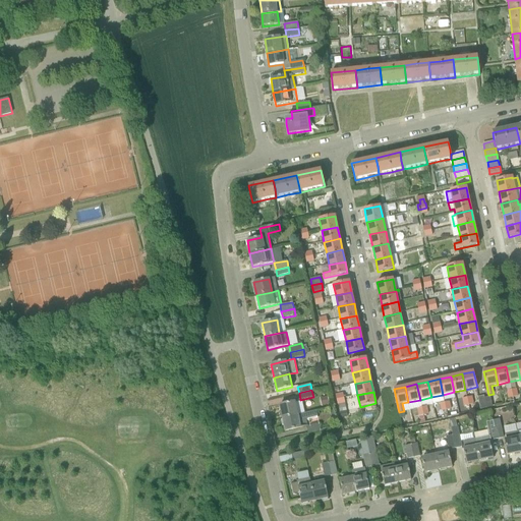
[(486,408),(484,398),(483,396),(477,397),(480,409),(486,408)]
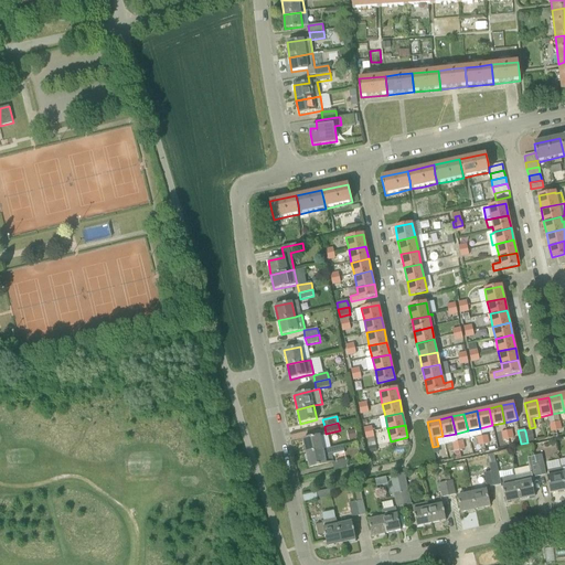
[(528,443),(534,441),(532,429),(525,432),(528,443)]
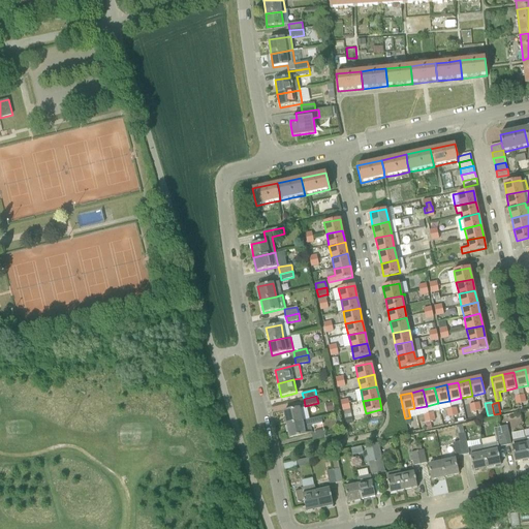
[(287,425),(302,422),(300,408),(284,411),(287,425)]
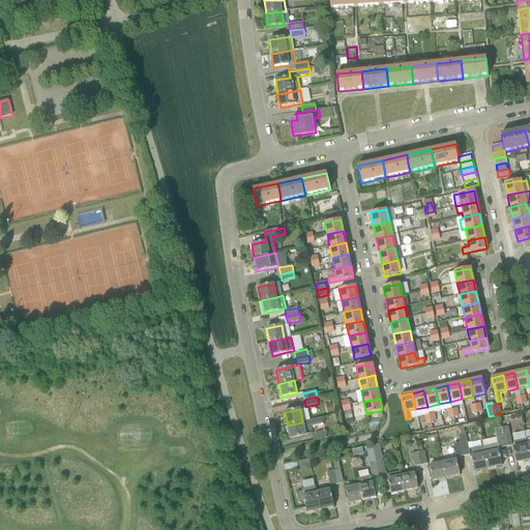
[(302,422),(288,425),(291,439),(312,434),(311,428),(315,427),(323,424),(322,418),(302,422)]
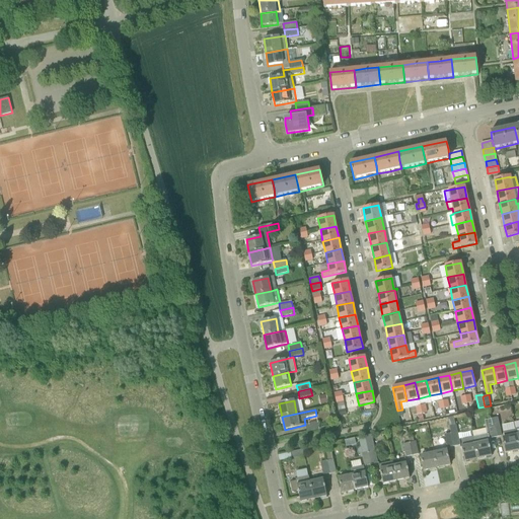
[(495,437),(501,436),(498,424),(497,418),(491,419),(495,437)]
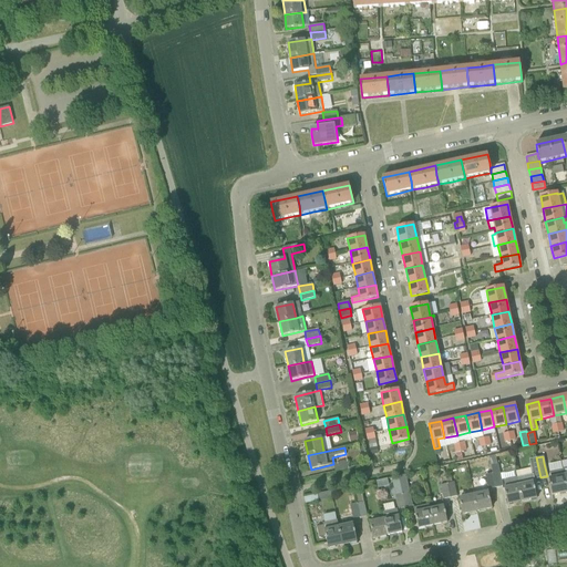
[(517,477),(522,502),(536,498),(533,482),(534,481),(534,480),(540,477),(536,457),(529,460),(533,475),(517,477)]
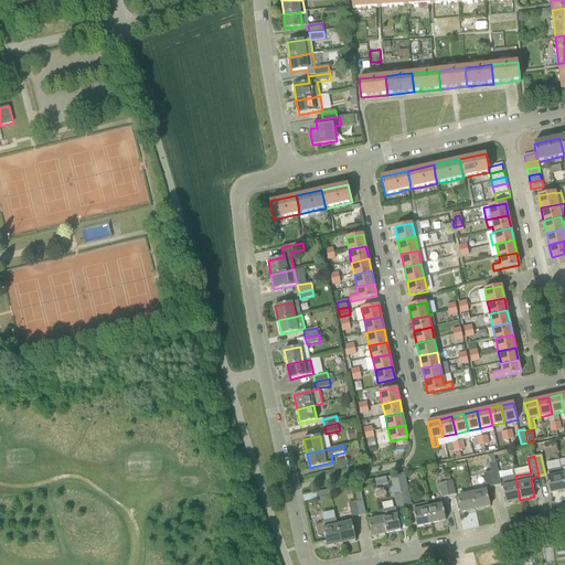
[(347,460),(332,462),(334,470),(348,467),(347,460)]
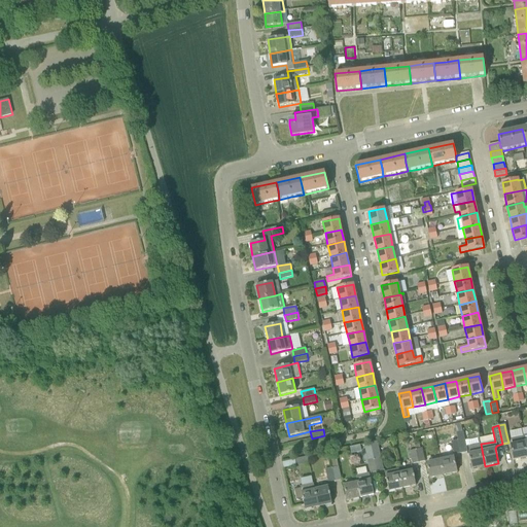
[(460,453),(466,452),(462,432),(456,433),(458,441),(460,453)]
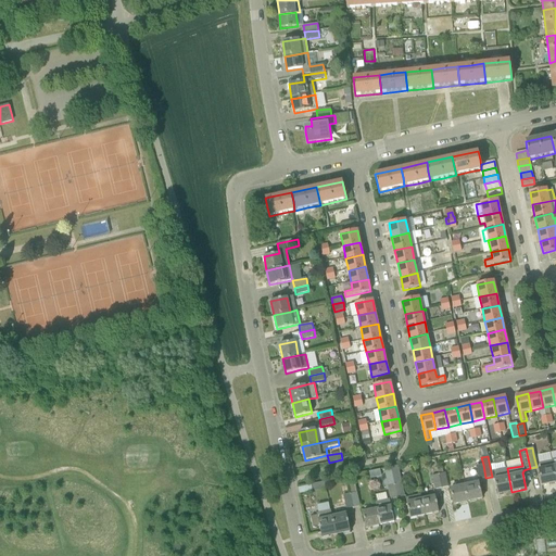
[(542,485),(555,481),(552,460),(540,463),(541,469),(539,469),(542,485)]
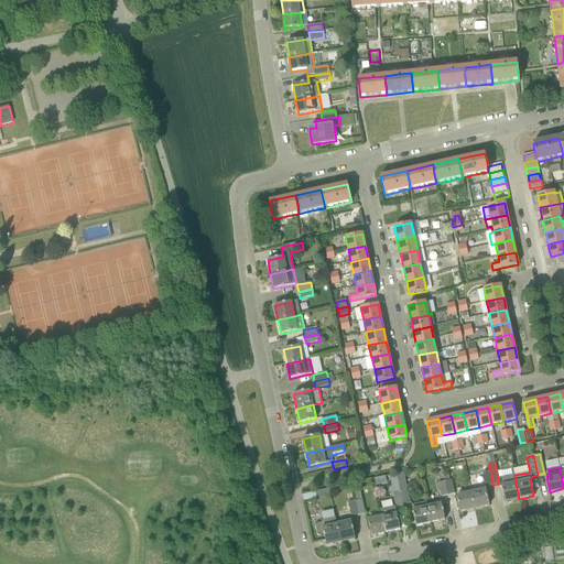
[(486,486),(492,485),(490,472),(484,473),(486,486)]
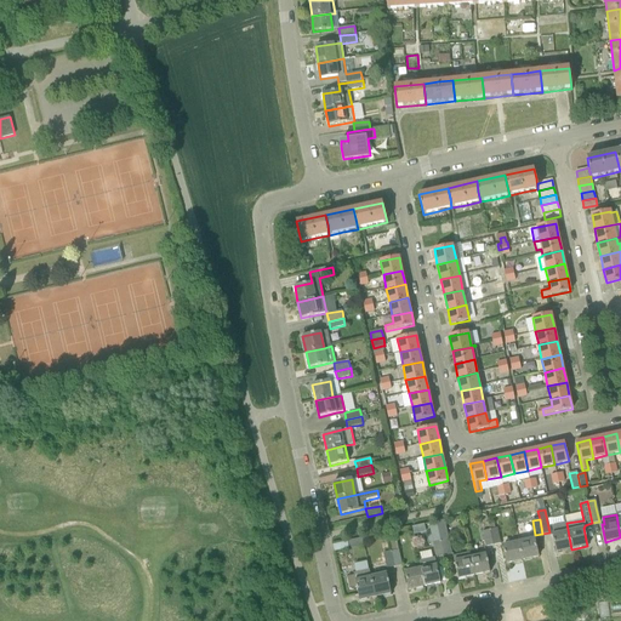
[(444,556),(451,554),(444,520),(437,522),(444,556)]
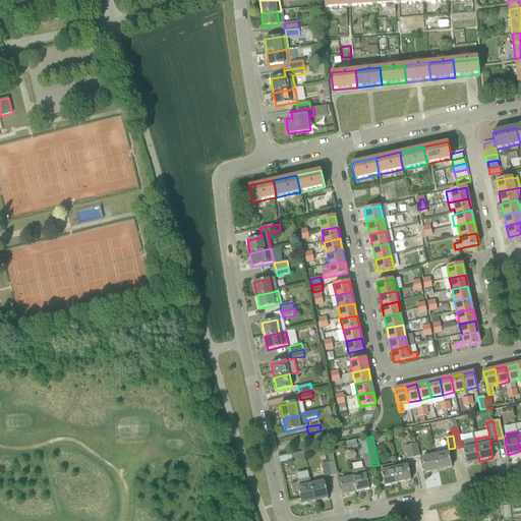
[(366,468),(372,466),(366,438),(360,440),(366,468)]
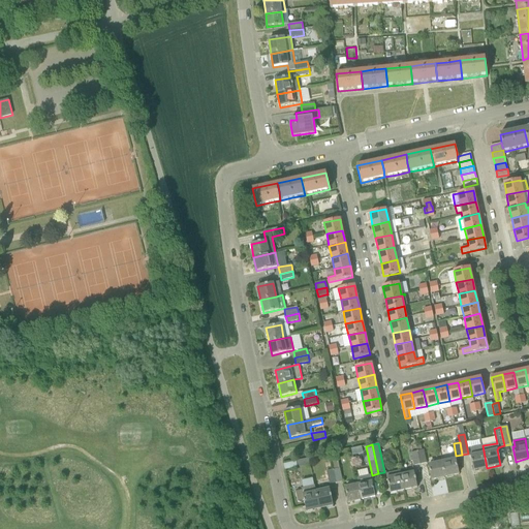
[(473,470),(487,468),(483,445),(470,448),(471,455),(470,455),(473,470)]
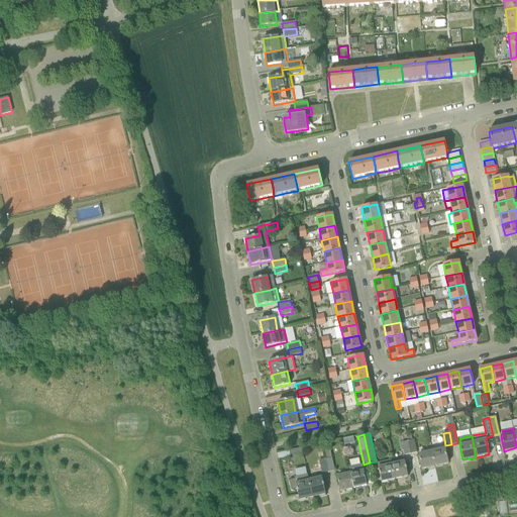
[(411,453),(417,452),(414,440),(412,440),(412,436),(407,437),(408,441),(411,453)]
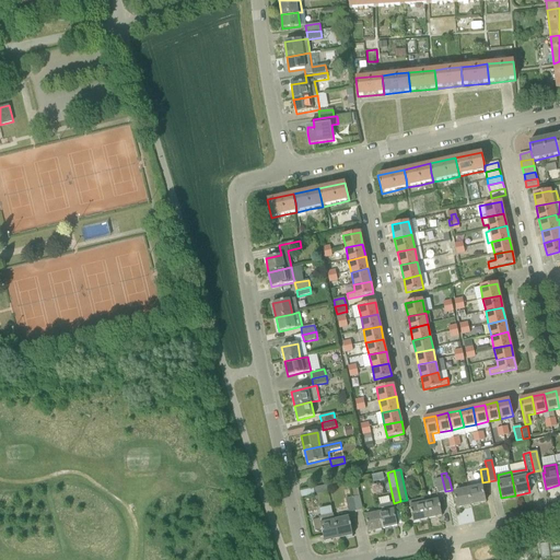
[(438,493),(445,491),(442,478),(435,479),(438,493)]
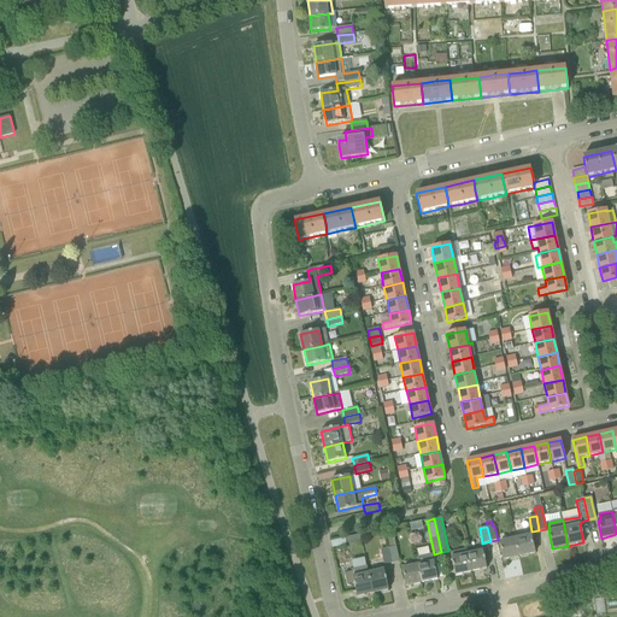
[(392,563),(400,562),(397,546),(393,533),(386,534),(389,548),(392,563)]
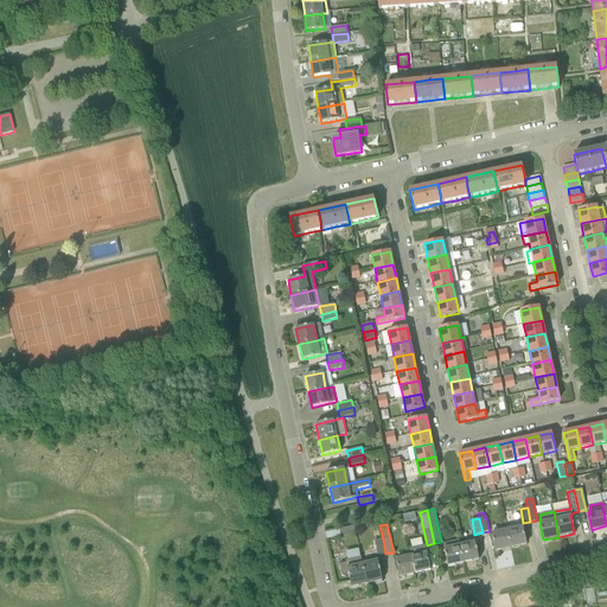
[(342,537),(356,534),(355,526),(339,529),(342,537)]
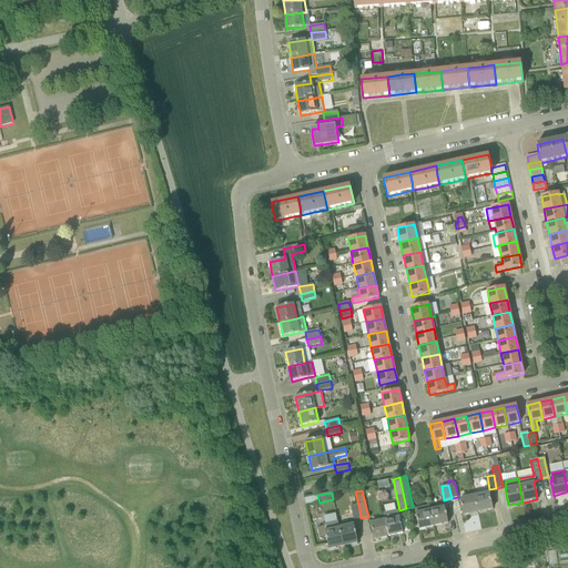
[(474,496),(478,513),(493,509),(489,493),(474,496)]
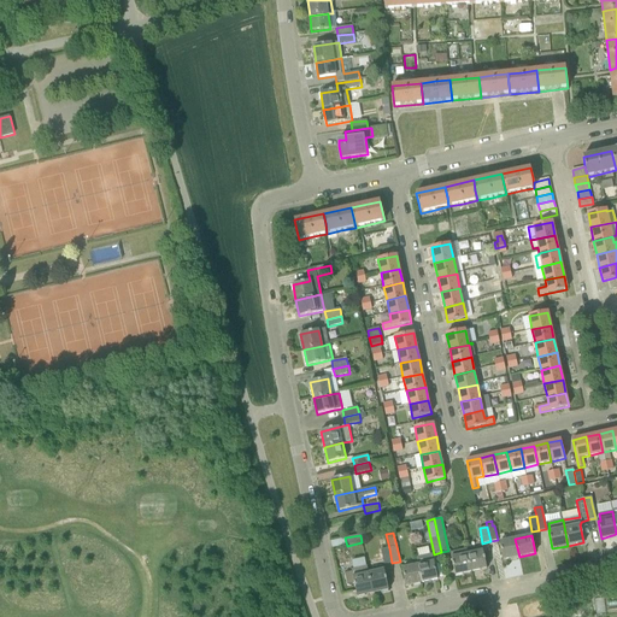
[(504,560),(519,557),(515,539),(499,542),(504,560)]
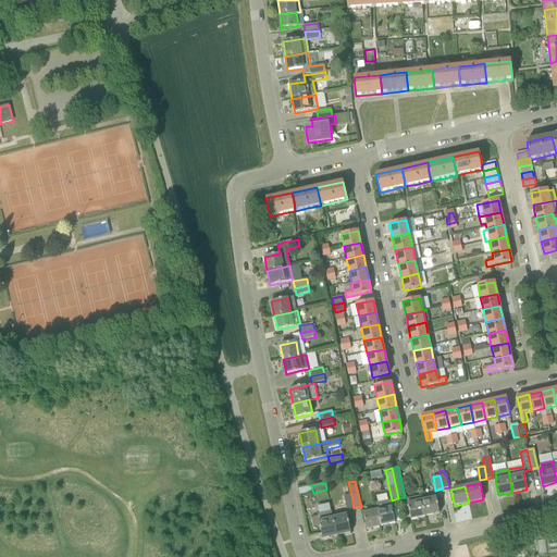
[(556,487),(547,490),(548,496),(556,494),(556,487)]
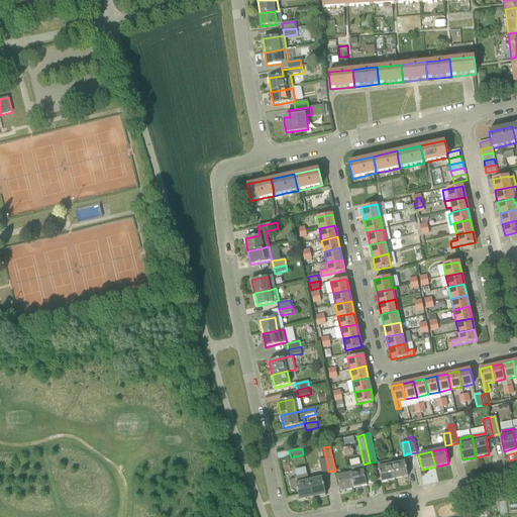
[(322,474),(328,472),(326,459),(320,460),(319,460),(322,474)]
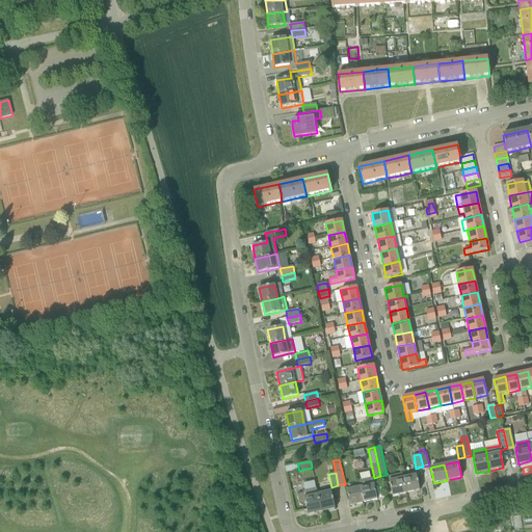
[(392,496),(405,493),(401,474),(388,477),(392,496)]
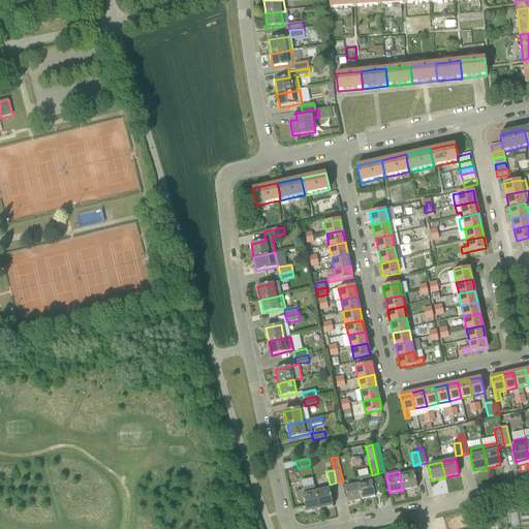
[(399,471),(403,490),(417,487),(413,471),(401,474),(400,471),(399,471)]
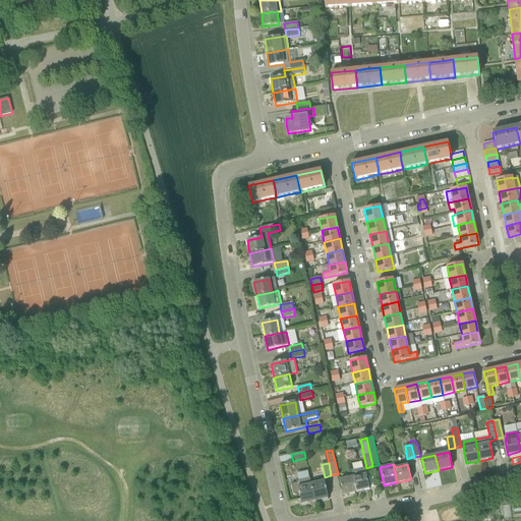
[(353,477),(356,493),(369,489),(365,469),(363,470),(362,465),(359,466),(360,468),(352,470),(353,477)]
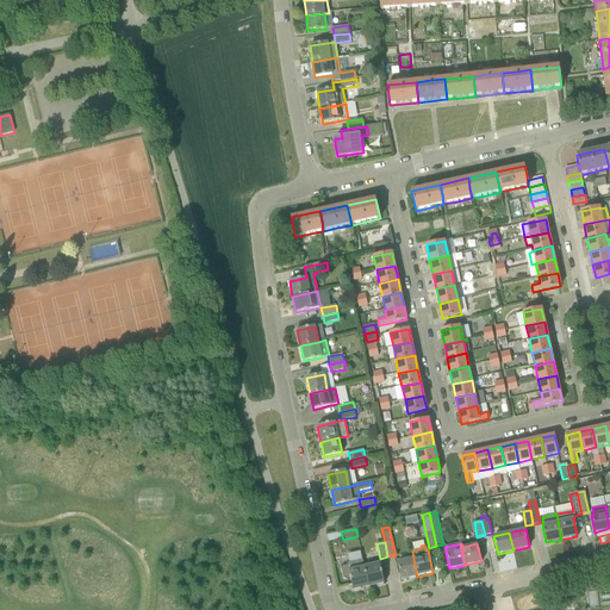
[(402,580),(417,577),(414,559),(397,562),(402,580)]
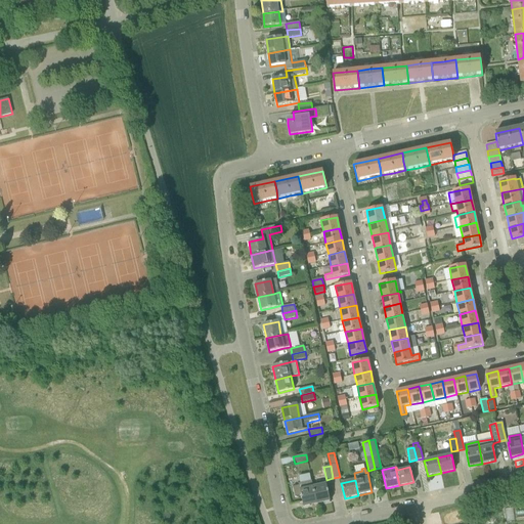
[(316,505),(312,487),(311,481),(298,484),(298,486),(293,487),(295,496),(300,495),(303,508),(316,505)]
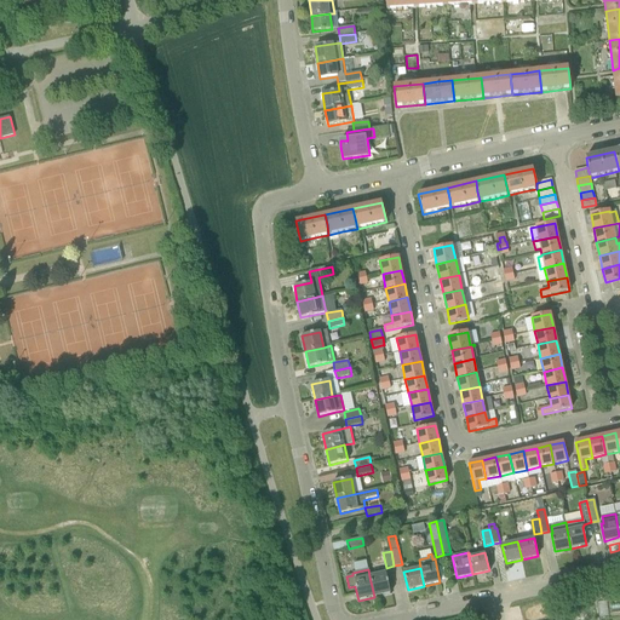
[(369,577),(374,597),(390,593),(385,573),(369,577)]
